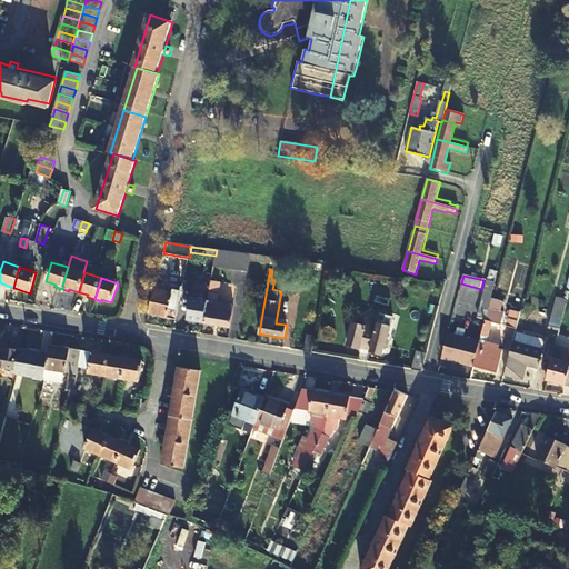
[(208,300),(205,323),(230,328),(235,306),(218,302),(220,282),(211,281),(210,287),(208,300)]
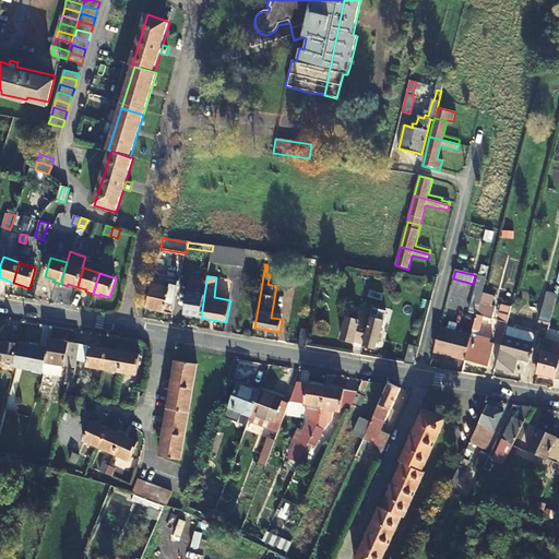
[(483,294),(486,278),(478,276),(474,293),(483,295),(483,294)]
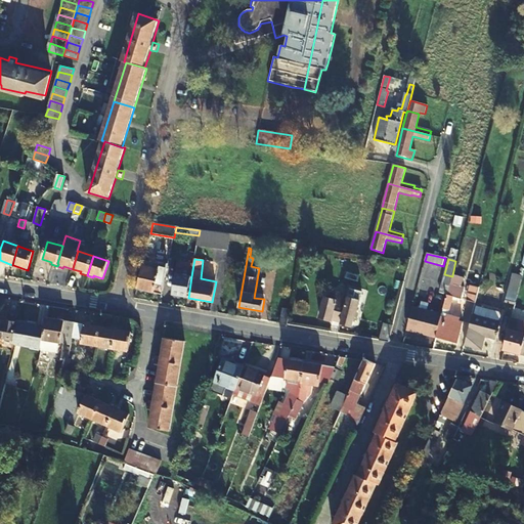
[(172,296),(188,298),(191,276),(193,264),(178,262),(172,296)]
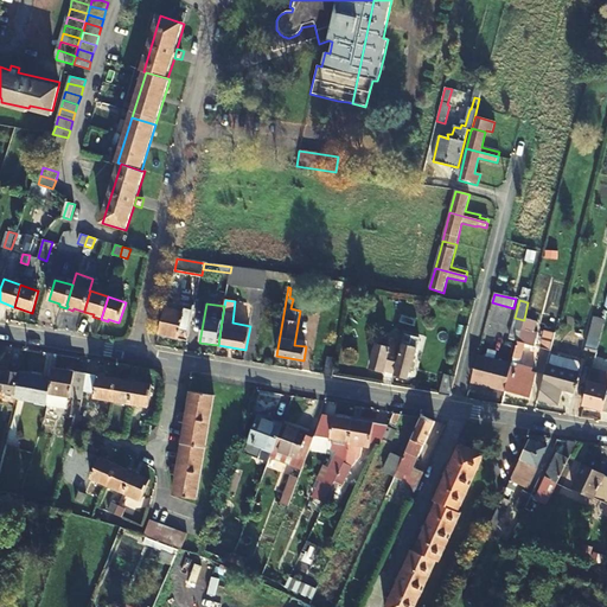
[(187,342),(191,323),(183,321),(185,314),(178,312),(165,308),(159,334),(187,342)]
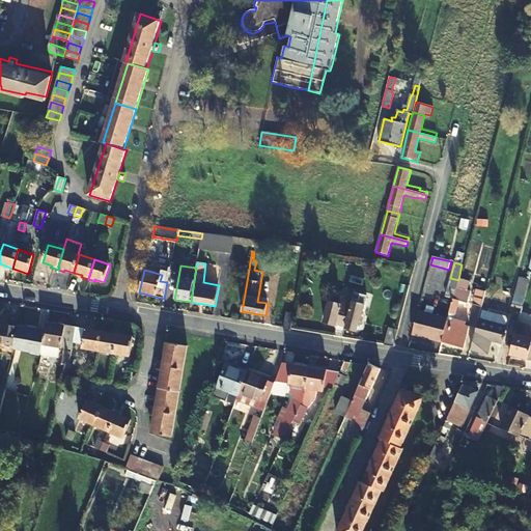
[(454,295),(456,288),(458,280),(450,278),(447,292),(454,295)]
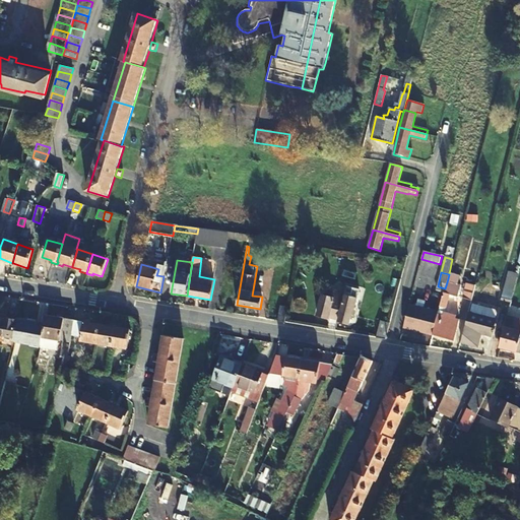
[(457,284),(459,276),(449,273),(449,274),(447,282),(457,284)]
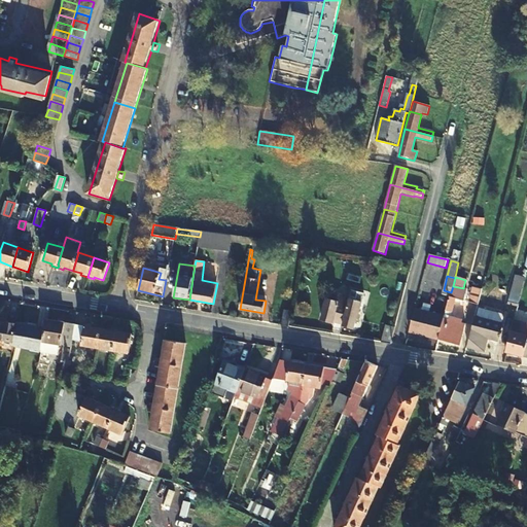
[(507,305),(517,307),(524,282),(515,280),(507,305)]
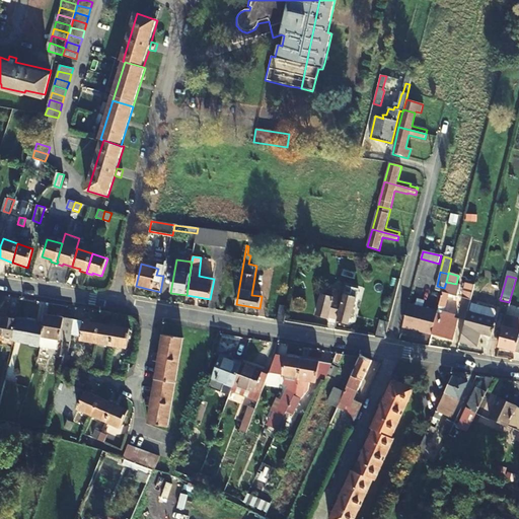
[(444,288),(438,313),(432,335),(453,341),(459,319),(455,318),(456,315),(444,312),(449,295),(456,297),(458,290),(457,290),(459,285),(456,284),(446,282),(444,288)]
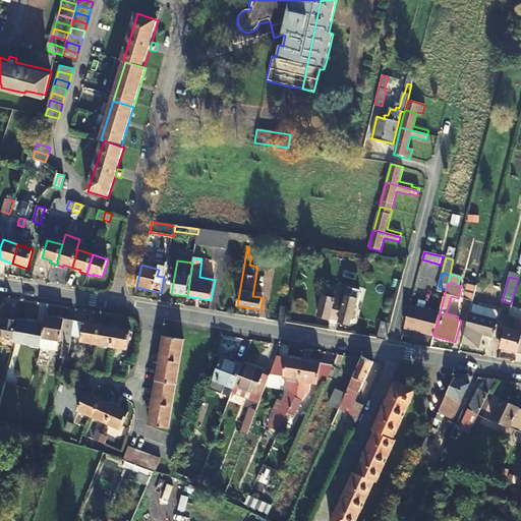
[(464,299),(472,301),(476,287),(468,285),(464,299)]
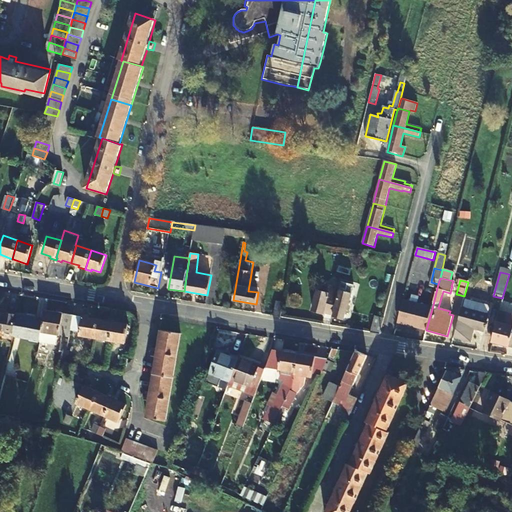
[(338,299),(334,312),(333,316),(344,319),(347,309),(348,309),(354,285),(342,282),(342,283),(340,288),(338,299)]
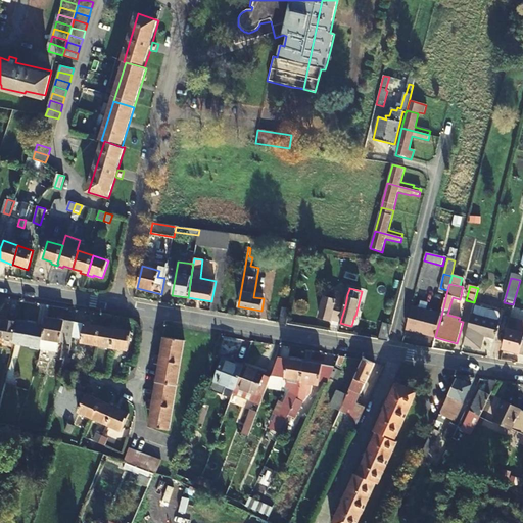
[(345,305),(347,294),(336,291),(334,299),(325,296),(319,317),(331,320),(332,317),(341,319),(345,305)]
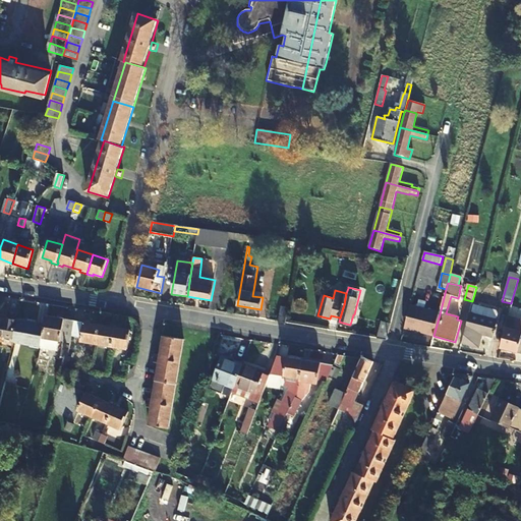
[(471,314),(496,321),(499,311),(473,305),(471,314)]
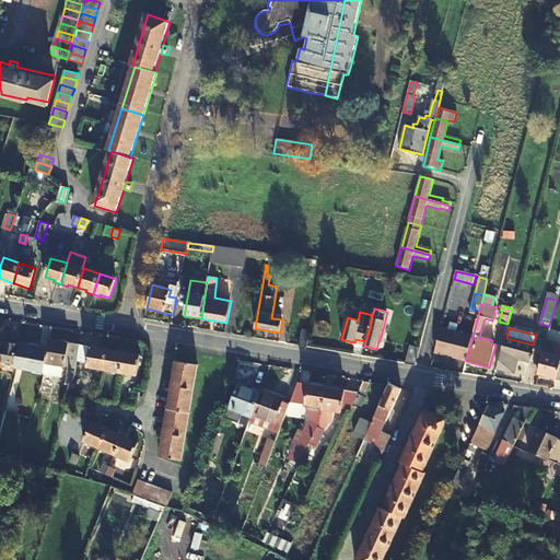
[(466,361),(473,338),(441,329),(435,353),(466,361)]
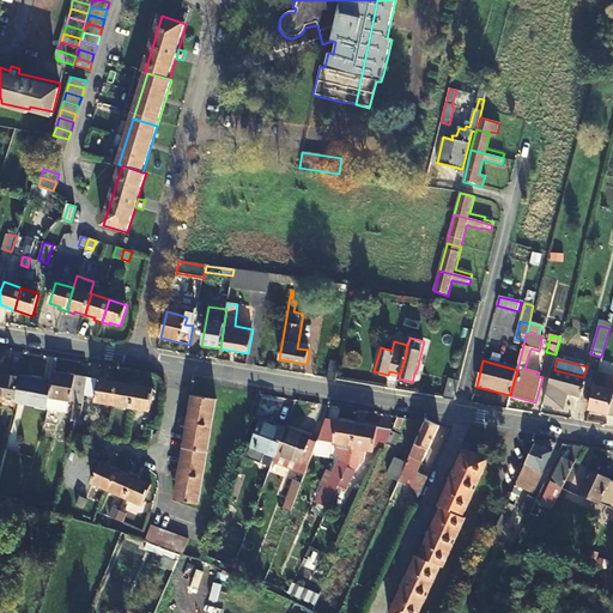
[(327,378),(337,380),(340,363),(331,362),(327,378)]
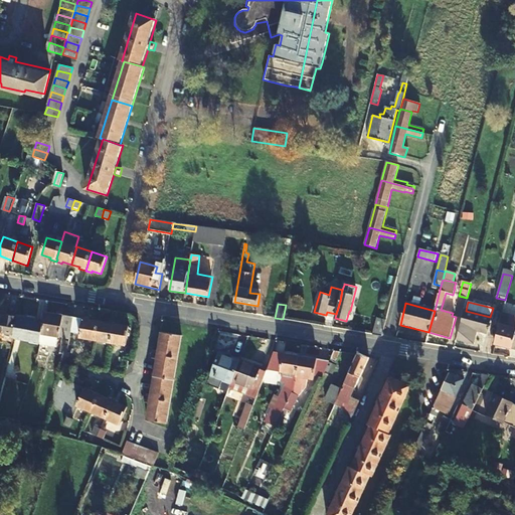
[(464,310),(457,340),(473,344),(477,330),(488,333),(492,317),(490,317),(466,311),(464,310)]
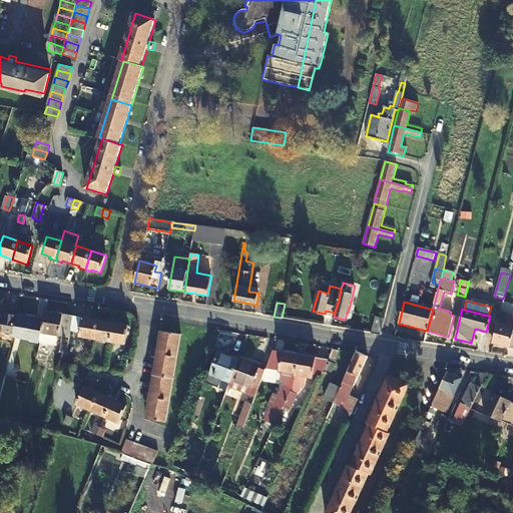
[(70,338),(74,316),(46,312),(44,319),(42,333),(58,336),(70,338)]
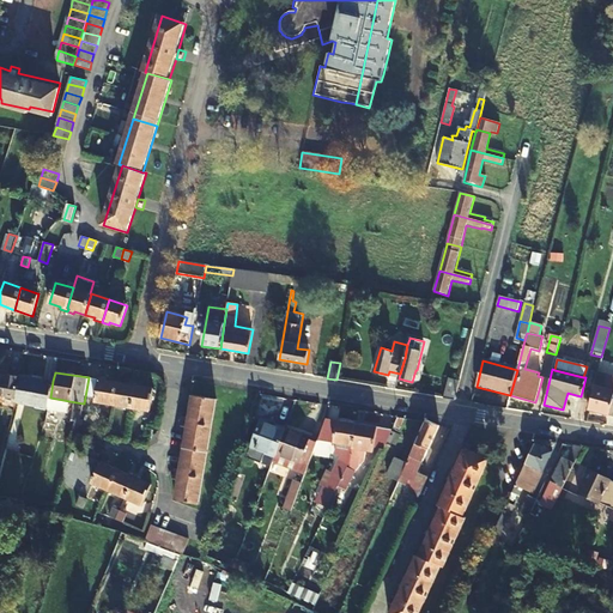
[(0,394),(16,396),(19,376),(7,375),(6,380),(0,378),(0,394)]
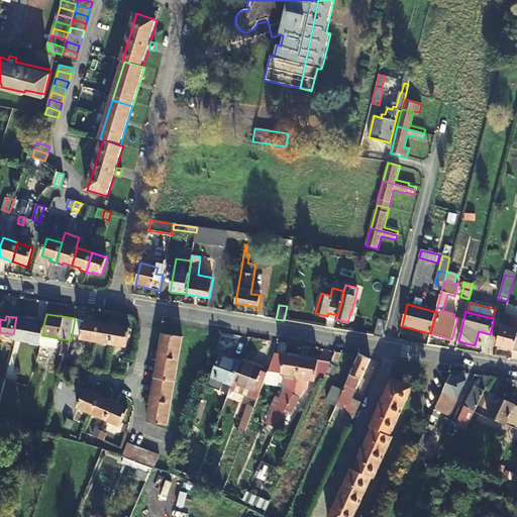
[(13,334),(12,338),(41,342),(42,335),(44,321),(16,316),(16,317),(13,334)]
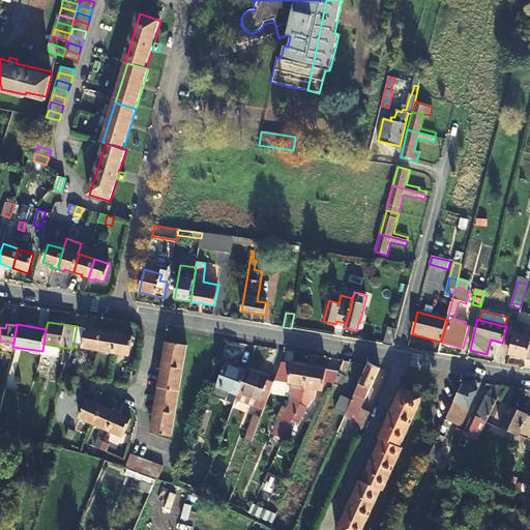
[(393,346),(398,330),(388,327),(383,344),(393,346)]
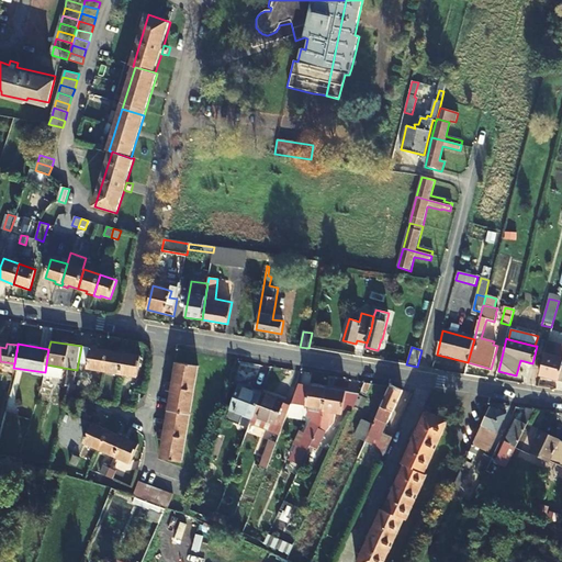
[(561,358),(561,351),(547,347),(544,353),(561,358)]
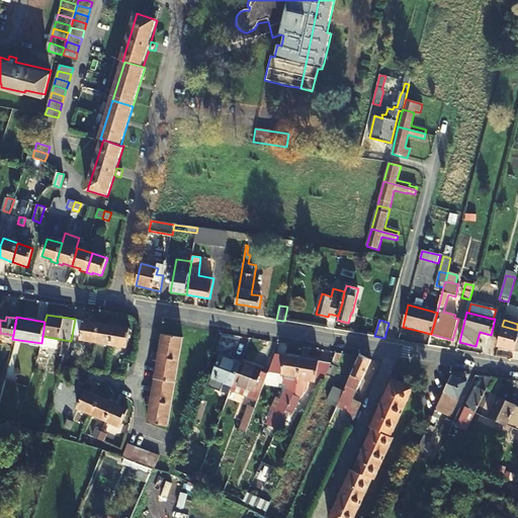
[(96,342),(99,324),(84,321),(80,340),(96,342)]
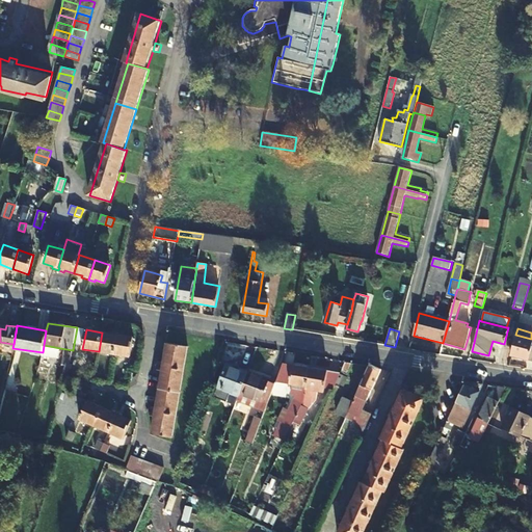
[(114,354),(117,335),(102,333),(99,351),(114,354)]
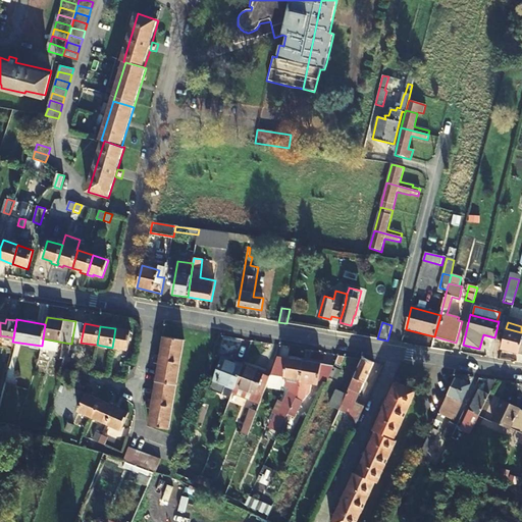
[(115,328),(112,348),(127,350),(131,331),(115,328)]
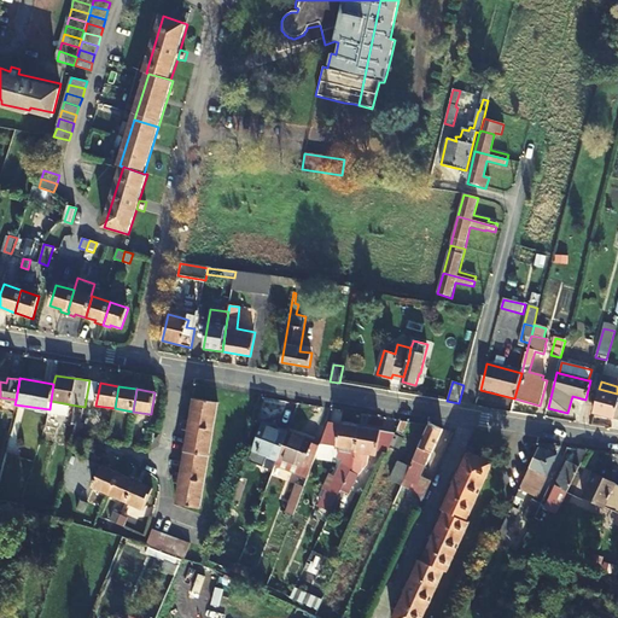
[(617,394),(599,389),(593,413),(617,420),(617,394)]
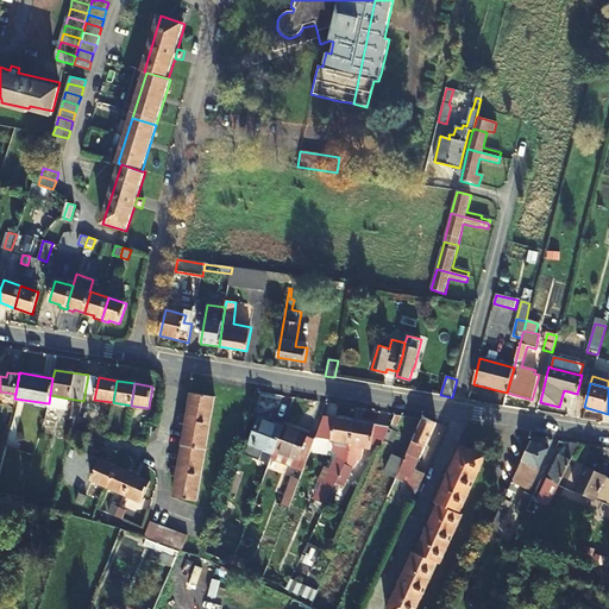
[(186,446),(208,451),(219,399),(195,394),(192,416),(189,425),(186,446)]
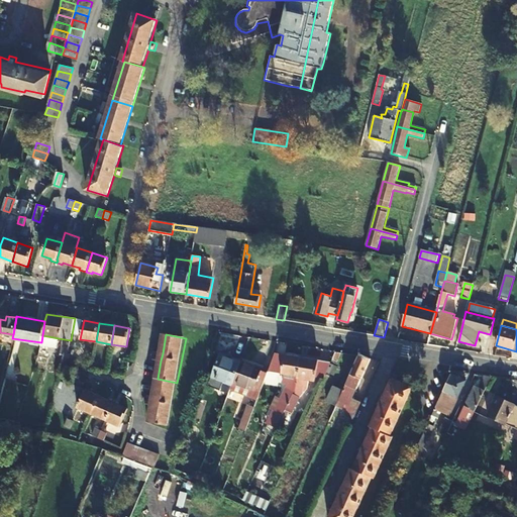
[(59,338),(42,335),(41,342),(40,345),(58,347),(59,338)]
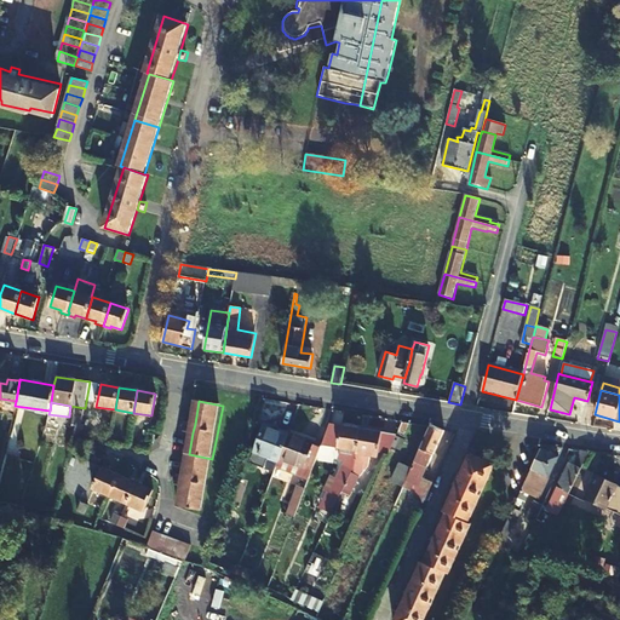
[(69,449),(76,452),(85,425),(82,424),(78,423),(76,426),(69,449)]
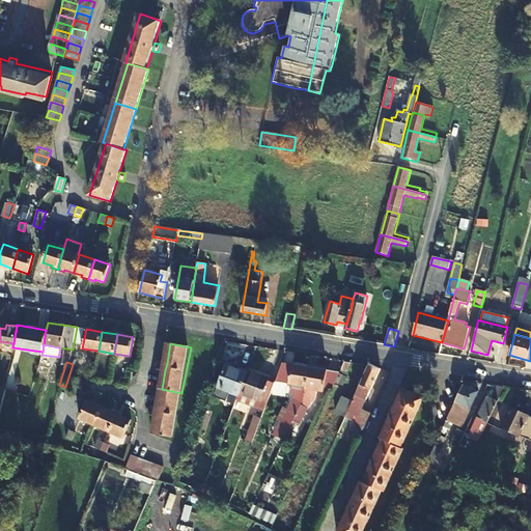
[(238,395),(247,370),(225,363),(217,387),(238,395)]
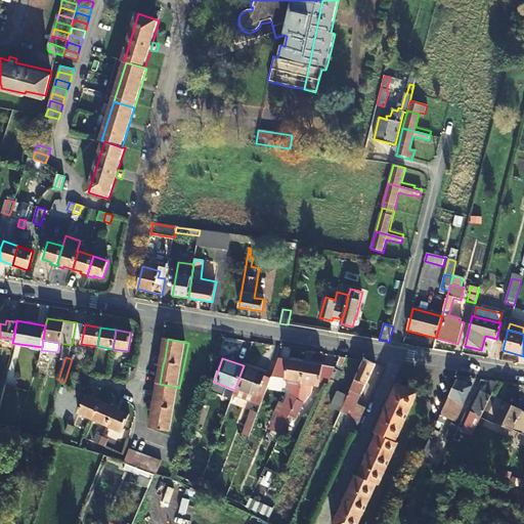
[(287,421),(290,416),(297,400),(300,394),(300,391),(302,383),(305,362),(289,359),(277,358),(272,374),(286,376),(286,379),(288,379),(287,388),(291,388),(290,393),(281,411),(284,412),(280,418),(287,421)]
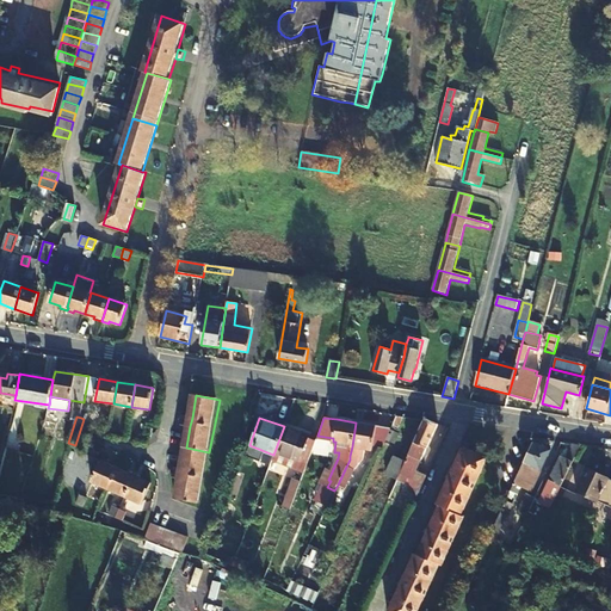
[(396,481),(403,483),(418,491),(425,475),(415,471),(420,460),(421,460),(438,425),(424,419),(396,481)]
